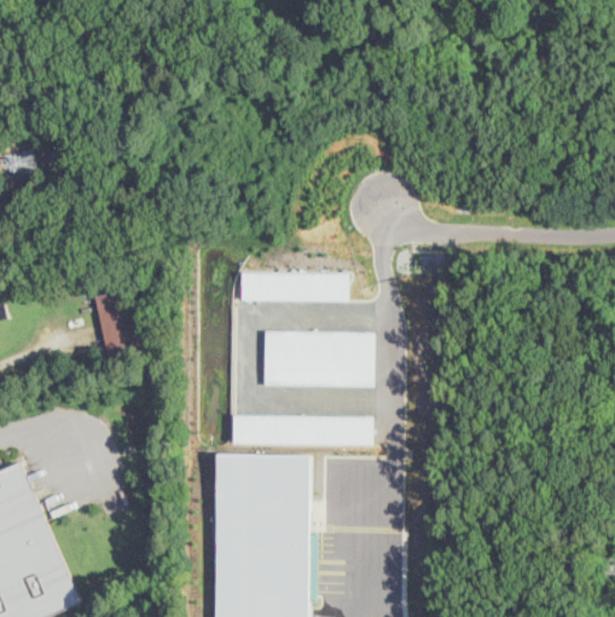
[(32,160),(21,161),(19,154),(29,151),(32,160)]
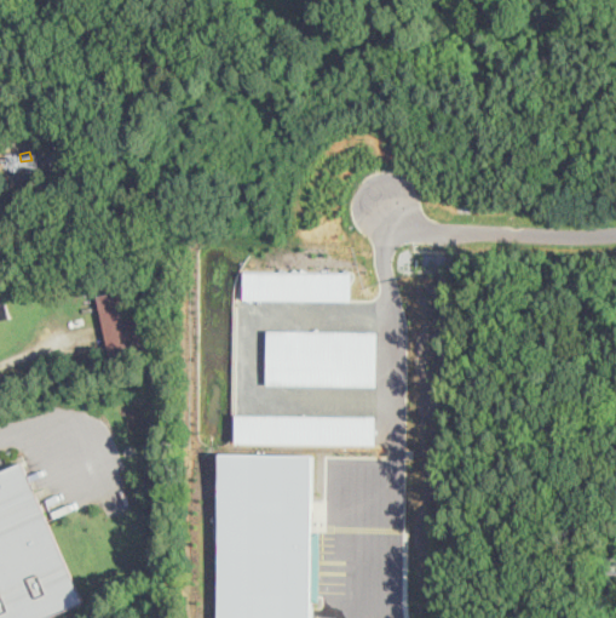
[(18,175),(10,176),(7,160),(16,159),(18,175)]
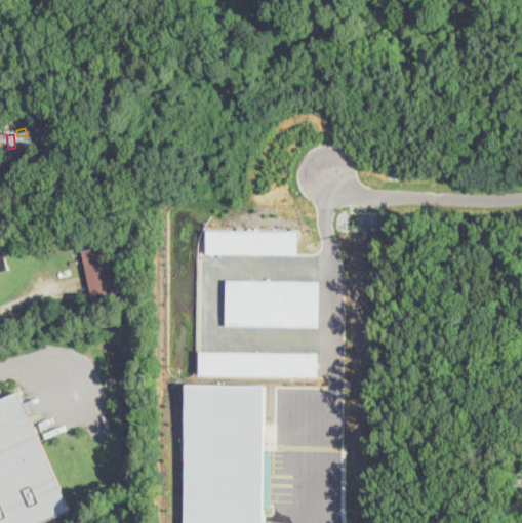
[(205,230),(204,254),(297,255),(298,231),(205,230)]
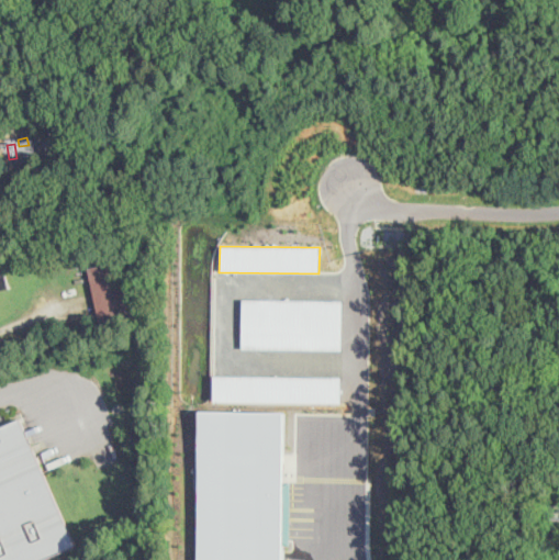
[(100,325),(98,325),(87,270),(127,262),(138,317),(100,325)]
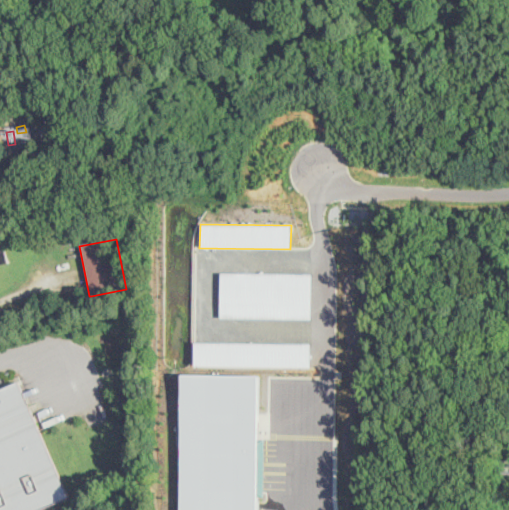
[(220,273),(219,318),(310,320),(312,274),(220,273)]
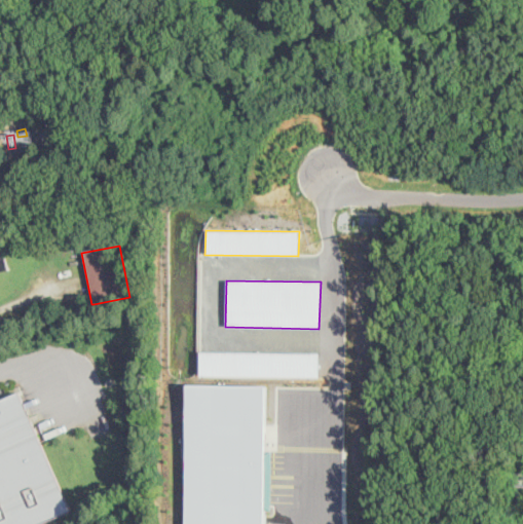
[(197,351),(197,376),(320,377),(320,353),(197,351)]
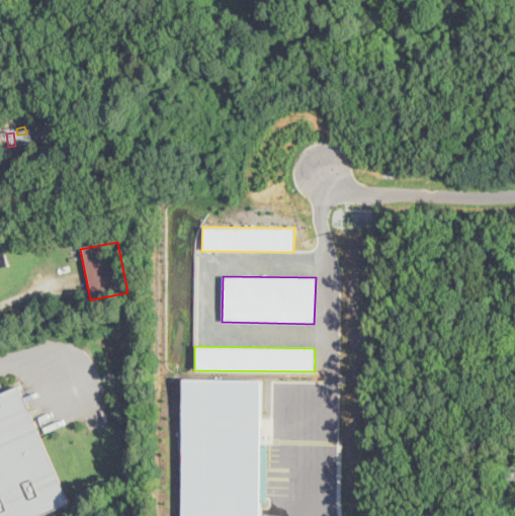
[(182,379),(178,515),(259,515),(262,380),(182,379)]
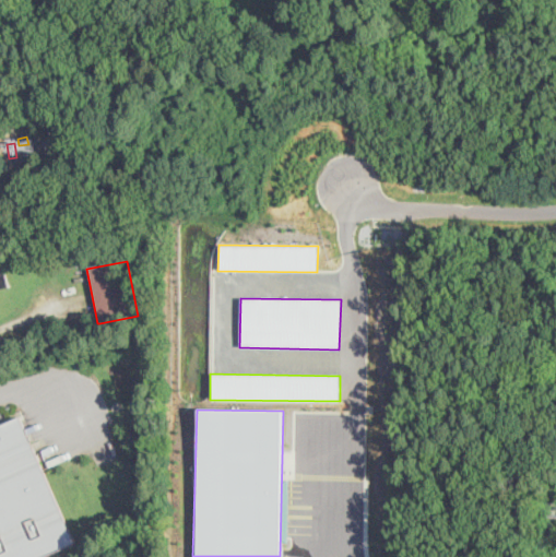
[(16,419),(0,426),(0,556),(38,556),(72,542),(16,419)]
